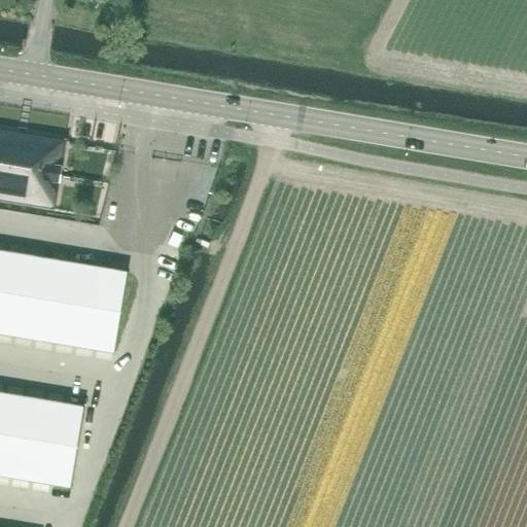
[(0,200),(55,209),(56,199),(58,185),(66,141),(0,130),(0,200)]
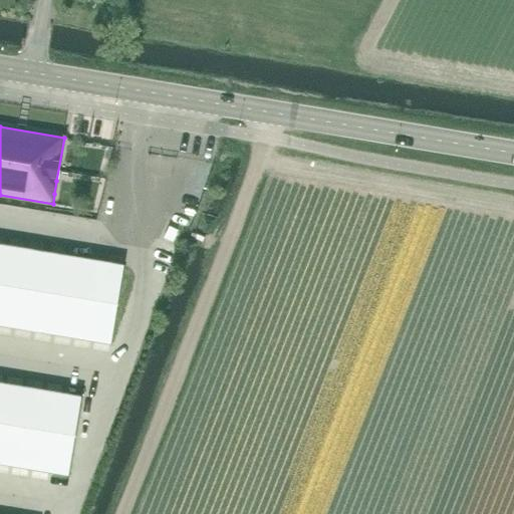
[(6,246),(0,282),(0,285),(19,289),(26,250),(6,246)]
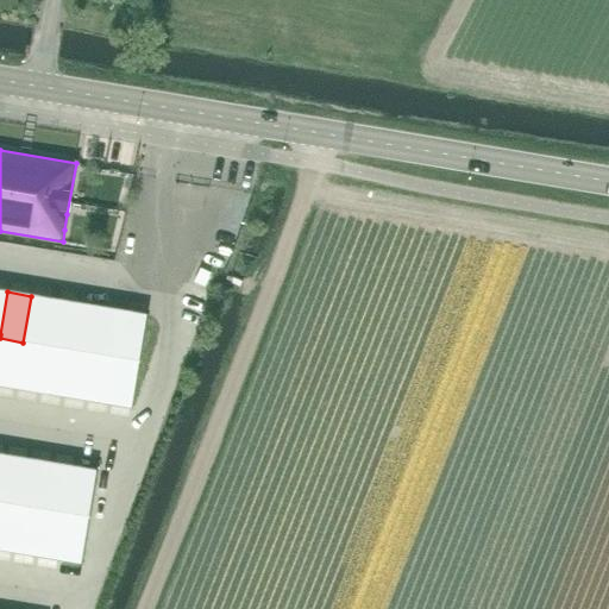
[(31,296),(23,343),(46,346),(54,300),(31,296)]
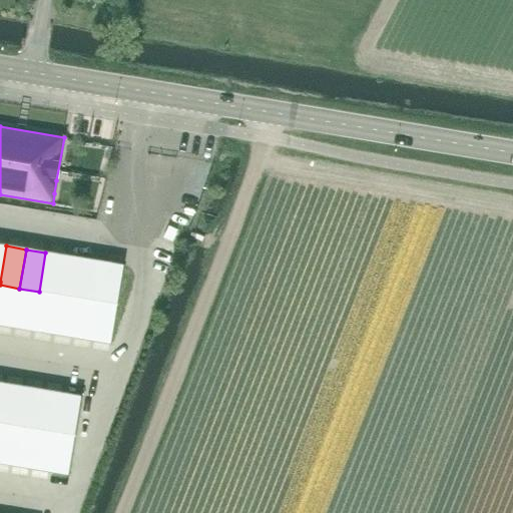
[(45,252),(39,292),(59,296),(65,255),(45,252)]
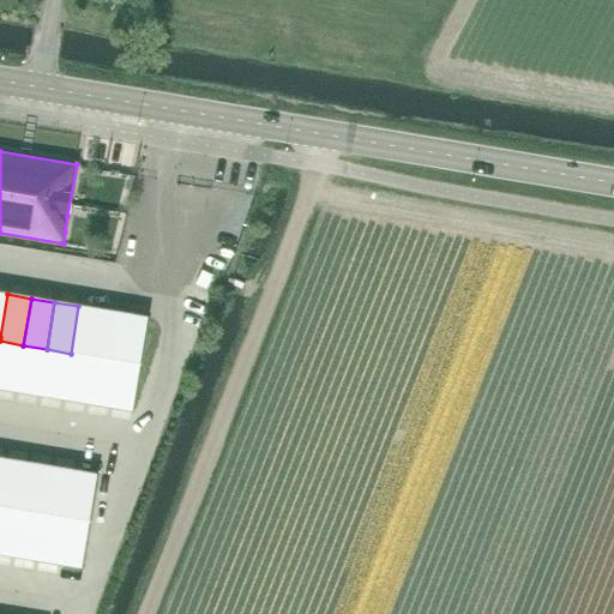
[(78,306),(71,354),(94,357),(102,309),(78,306)]
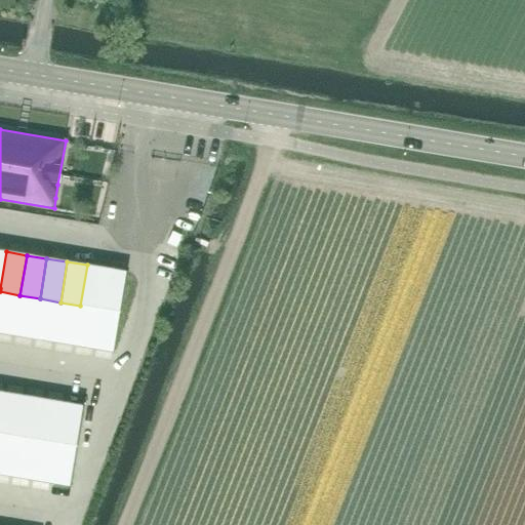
[(87,265),(80,306),(101,309),(108,269),(87,265)]
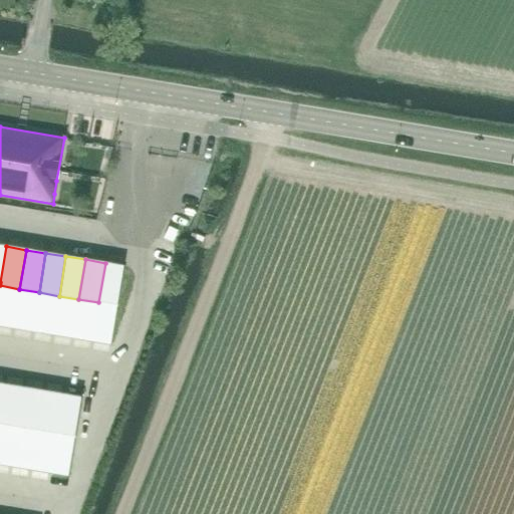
[(105,263),(98,302),(118,305),(124,266),(105,263)]
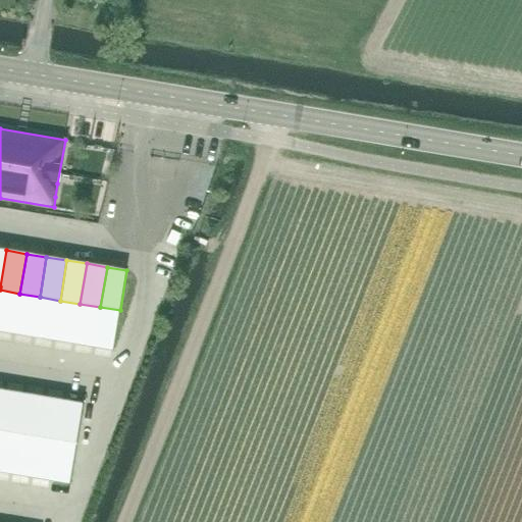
[(0,290),(0,331),(13,333),(19,294),(0,290)]
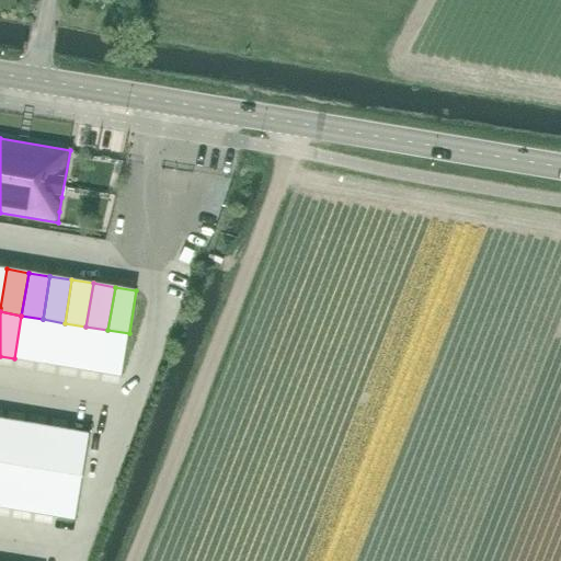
[(21,316),(14,358),(35,363),(43,319),(21,316)]
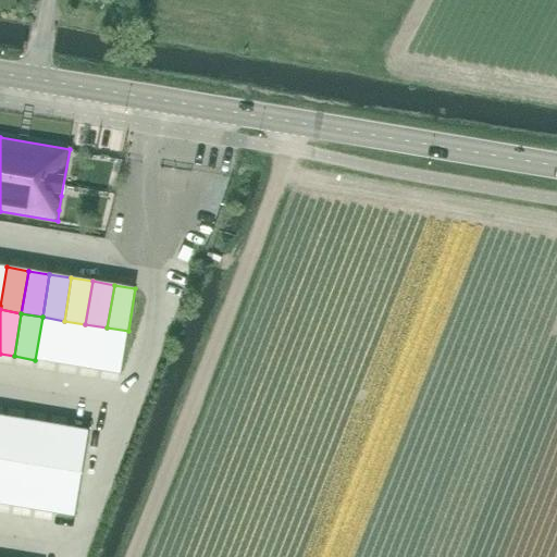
[(42,317),(35,360),(57,363),(64,321),(42,317)]
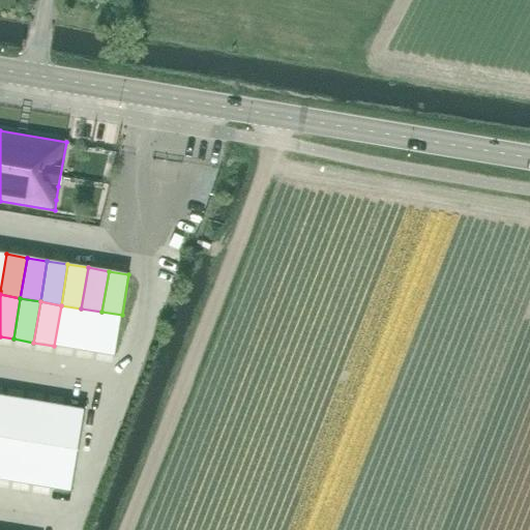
[(61,305),(54,346),(75,349),(81,308),(61,305)]
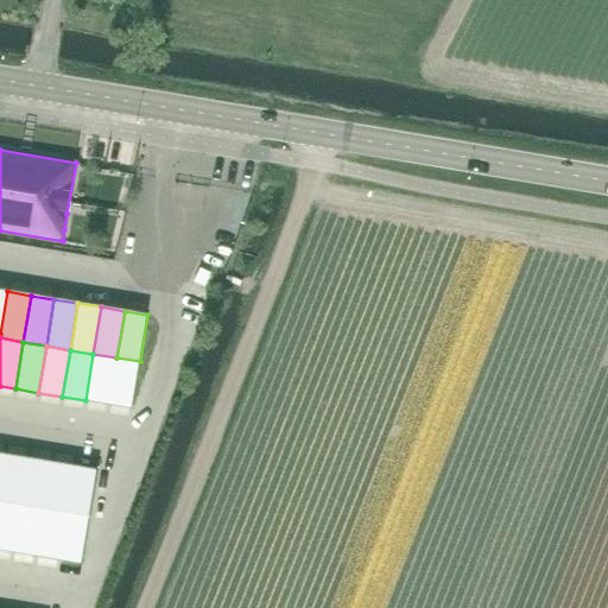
[(93,354),(86,400),(109,405),(116,358),(93,354)]
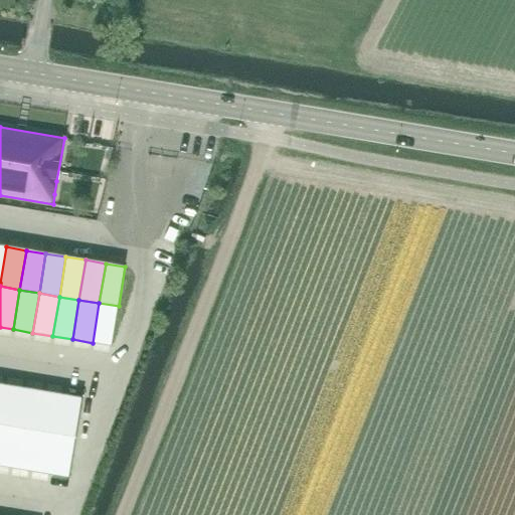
[(99,303),(93,343),(112,346),(119,306),(99,303)]
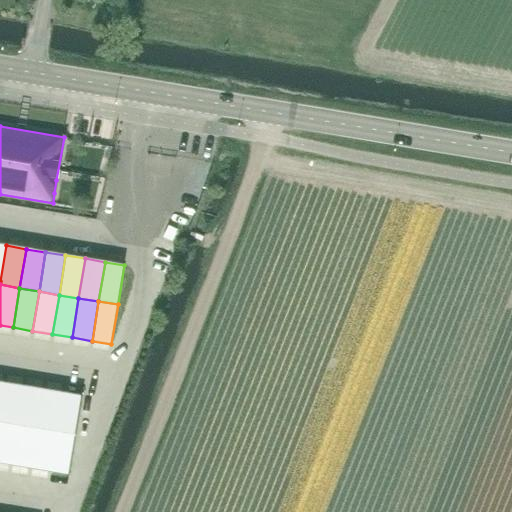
[(3,383),(0,403),(0,422),(17,425),(23,386),(3,383)]
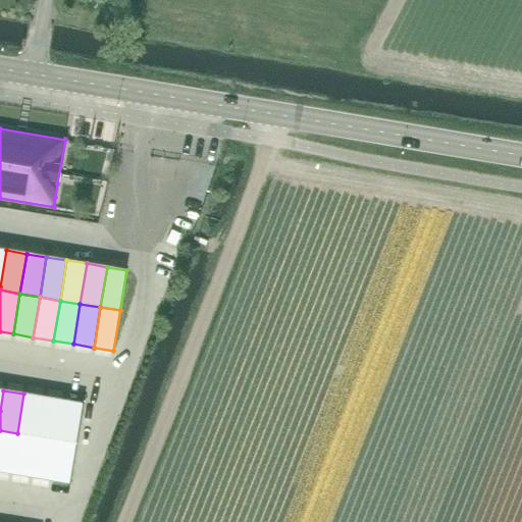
[(23,394),(17,433),(37,437),(44,397),(23,394)]
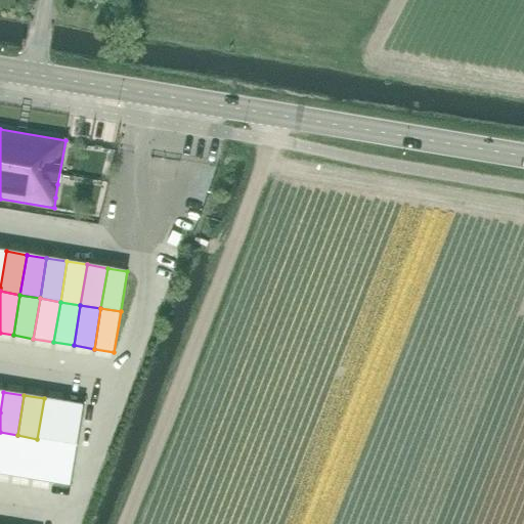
[(44,398),(37,439),(57,442),(64,402),(44,398)]
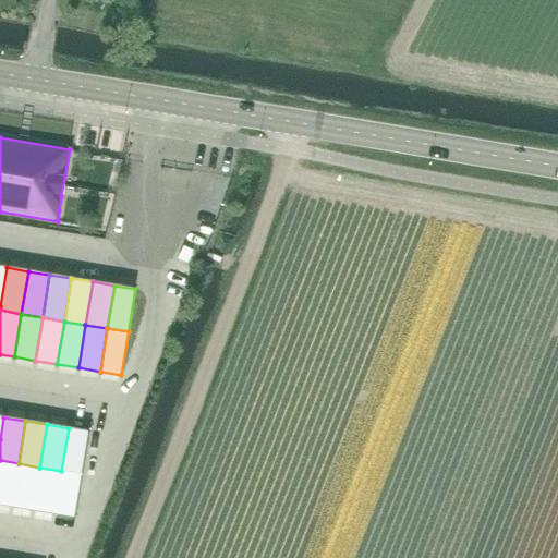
[(69,428),(61,471),(83,474),(89,432),(69,428)]
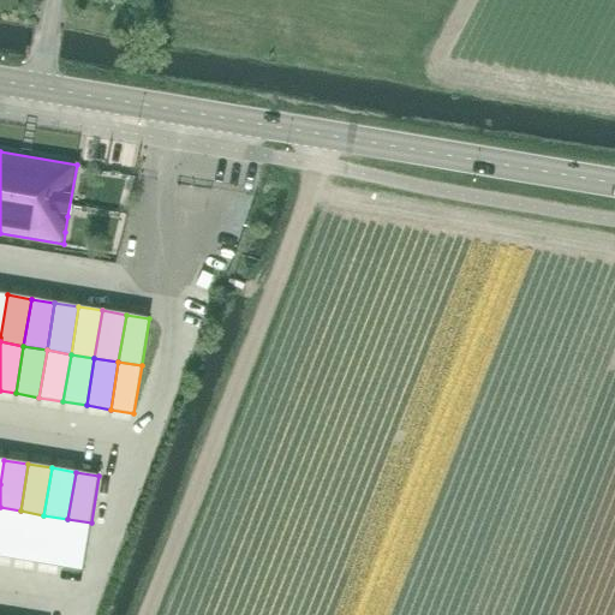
[(0,507),(0,556),(12,559),(21,511),(0,507)]
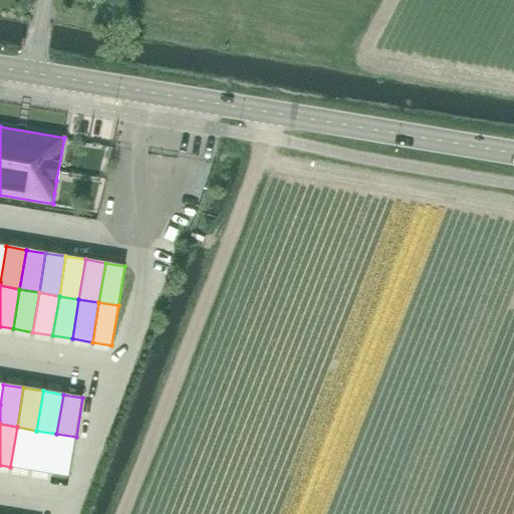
[(17,427),(10,467),(30,470),(36,431),(17,427)]
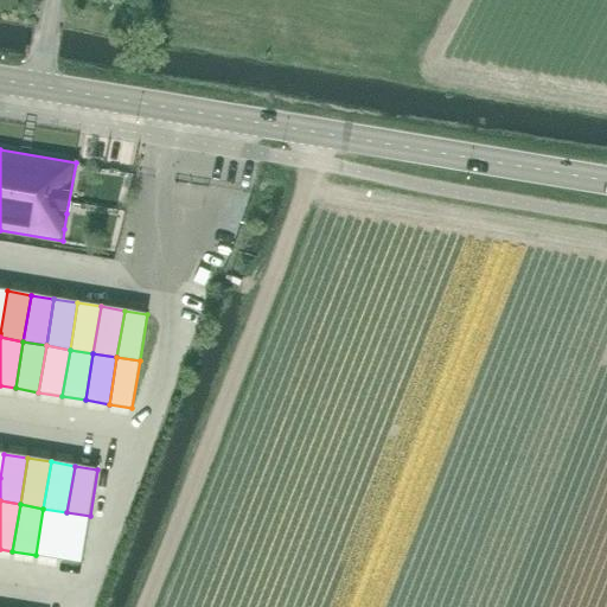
[(43,509),(36,555),(58,558),(66,512),(43,509)]
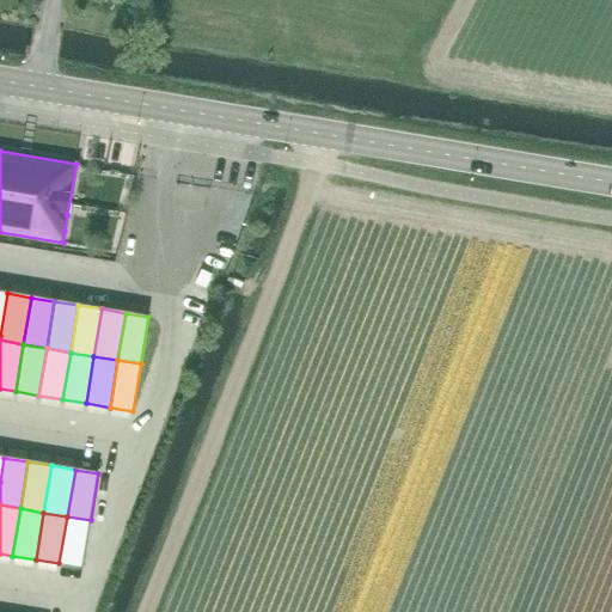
[(67,516),(59,563),(83,568),(87,544),(91,520),(67,516)]
